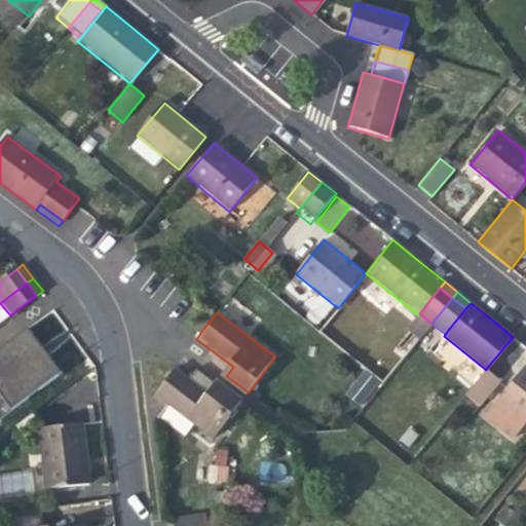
[(0,348),(0,422),(1,423),(62,377),(46,357),(39,348),(26,330),(0,348)]
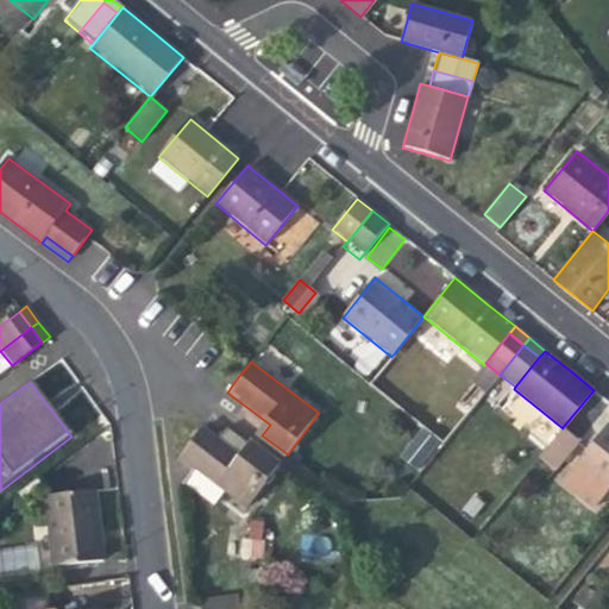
[(50,400),(45,403),(54,413),(58,409),(54,405),(50,400)]
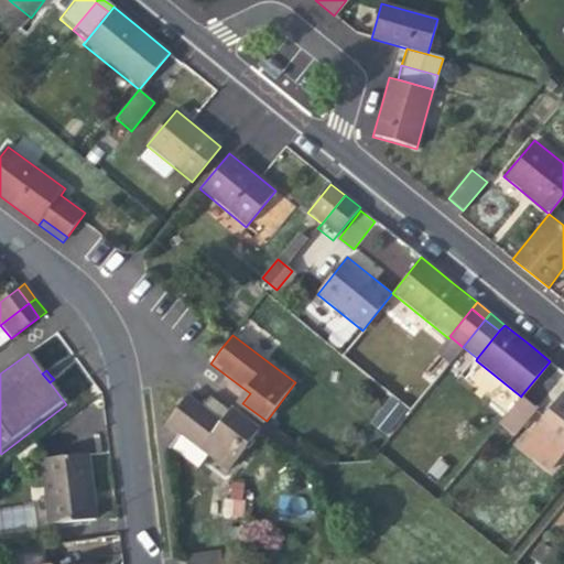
[(563,453),(563,393),(534,430),(563,453)]
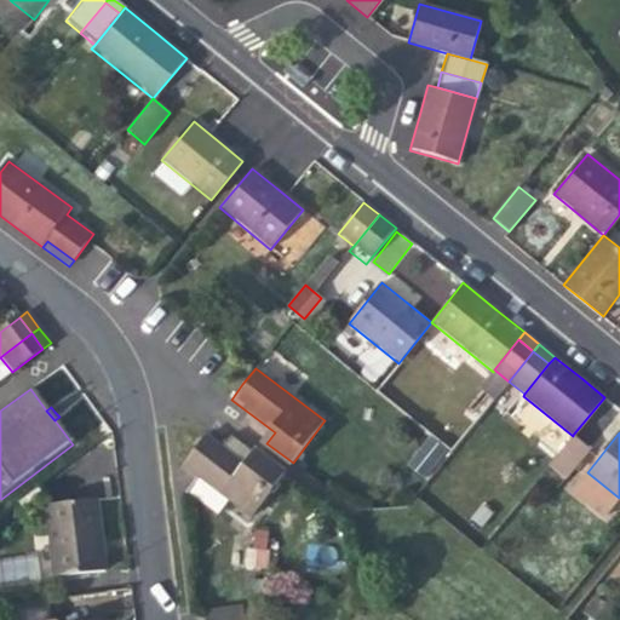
[(191,453),(178,470),(181,486),(217,512),(225,501),(251,520),(286,472),(252,448),(241,461),(205,435),(191,453)]
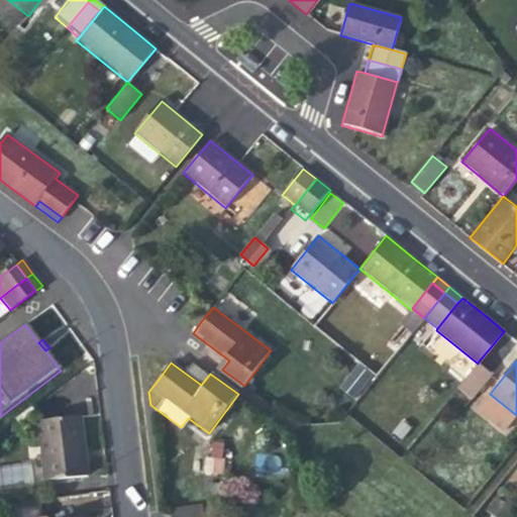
[(493,375),(478,363),(478,364),(457,389),(472,401),(493,375)]
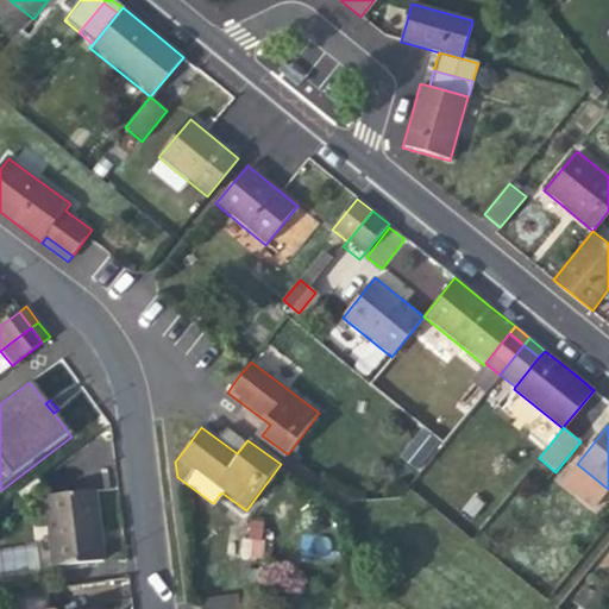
[(402,460),(425,469),(438,438),(415,428),(402,460)]
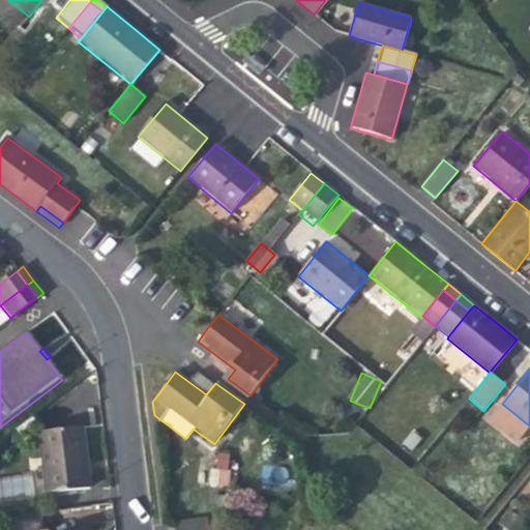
[(39,434),(48,494),(90,489),(86,458),(83,429),(39,434)]
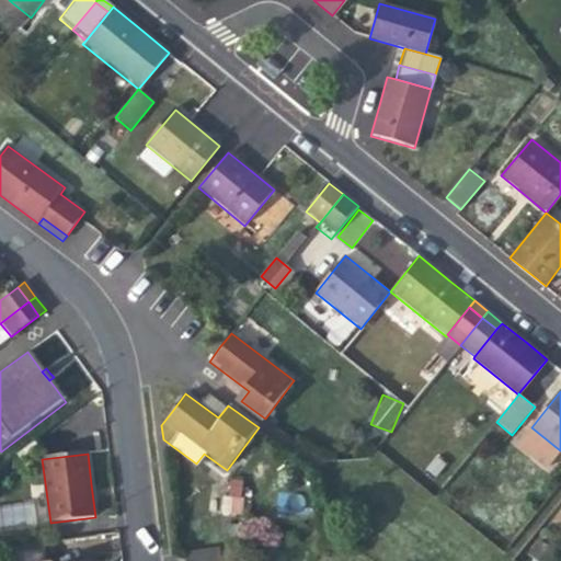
[(244,514),(242,478),(221,479),(224,516),(244,514)]
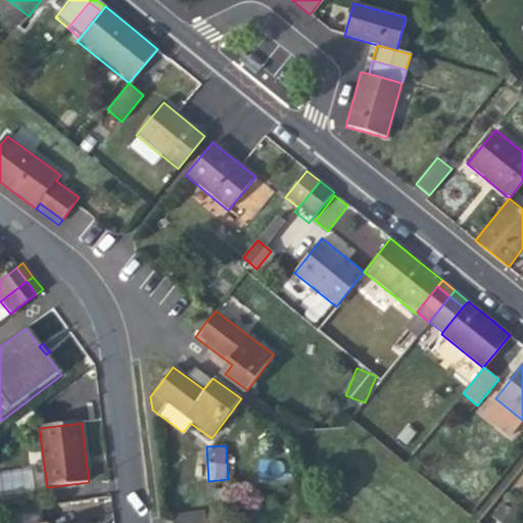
[(212,490),(211,502),(224,503),(225,491),(212,490)]
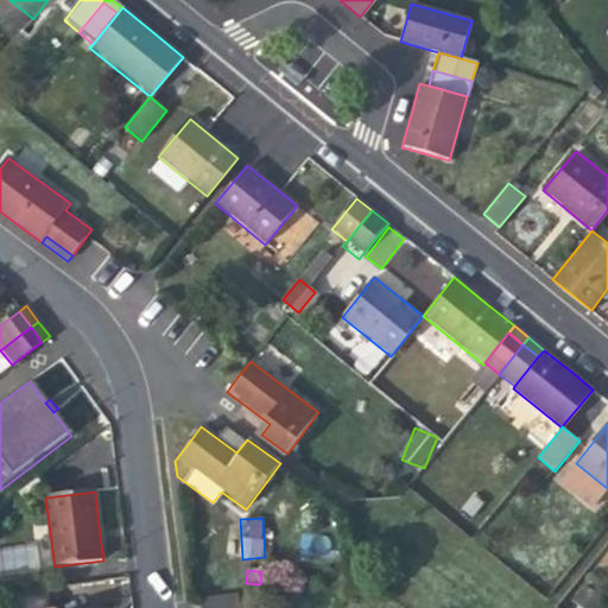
[(201,607),(238,607),(236,596),(200,601),(201,607)]
